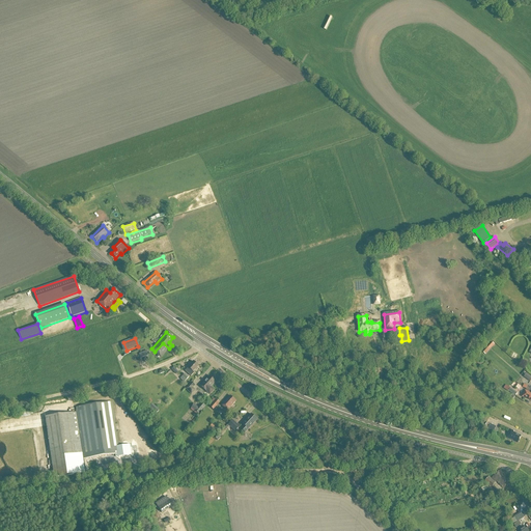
[(482,352),(485,355),(495,344),(492,342),(482,352)]
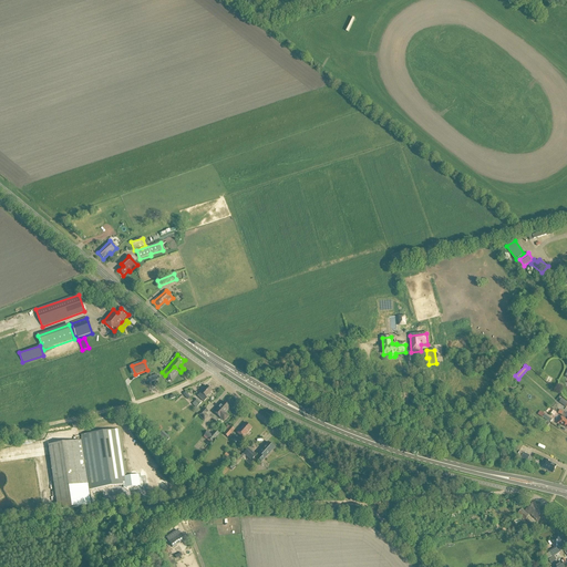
[(174,367),(165,375),(172,382),(181,372),(174,367)]
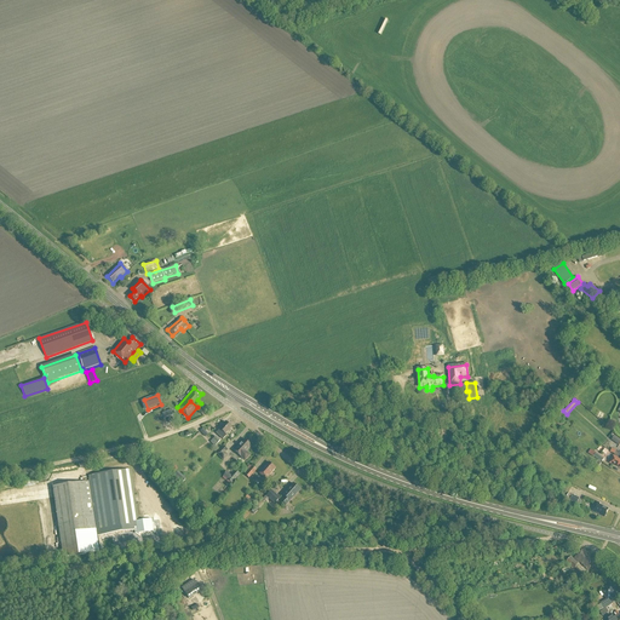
[(218,430),(219,430),(216,434),(223,440),(227,436),(225,435),(231,429),(225,423),(218,430)]
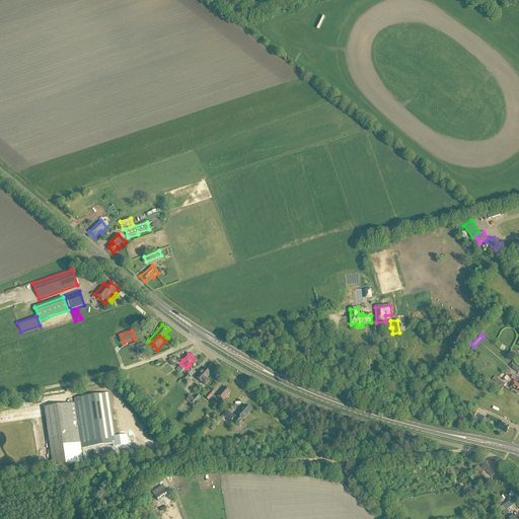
[(205,368),(196,378),(205,386),(209,381),(206,378),(210,373),(205,368)]
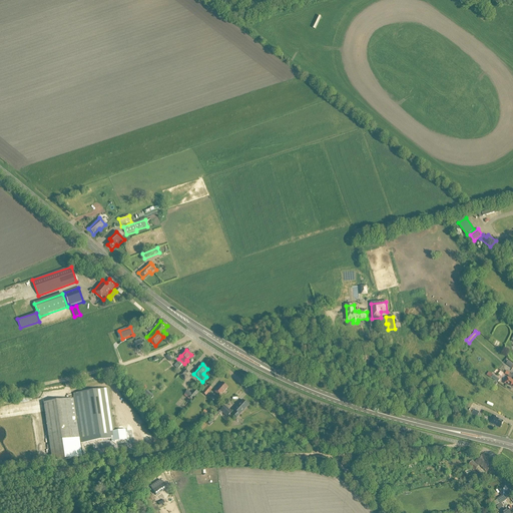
[(188,373),(184,370),(178,376),(184,382),(188,378),(186,375),(188,373)]
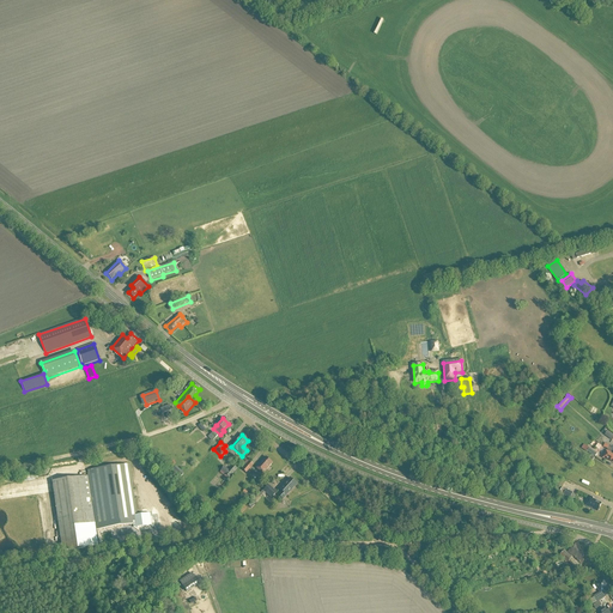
[(595,457),(598,454),(584,444),(582,448),(587,453),(587,451),(595,457)]
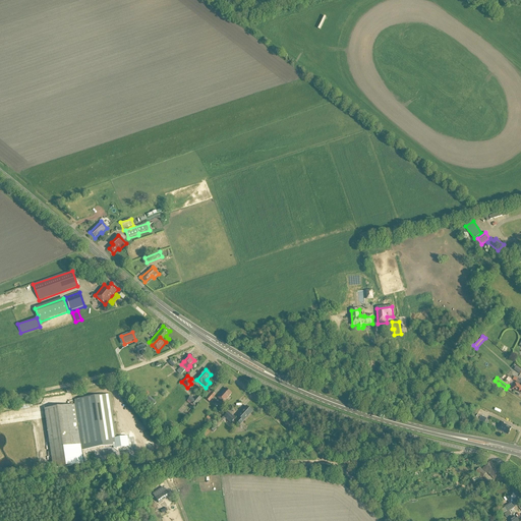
[(520,394),(520,386),(515,384),(512,390),(520,394)]
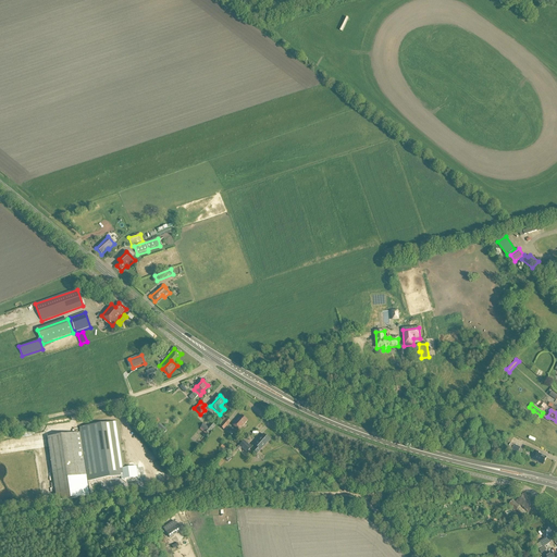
[(81,433),(48,436),(56,499),(89,495),(88,482),(113,478),(122,477),(122,480),(137,478),(136,467),(124,469),(124,463),(116,417),(110,418),(109,411),(93,413),(94,420),(78,422),(81,433)]
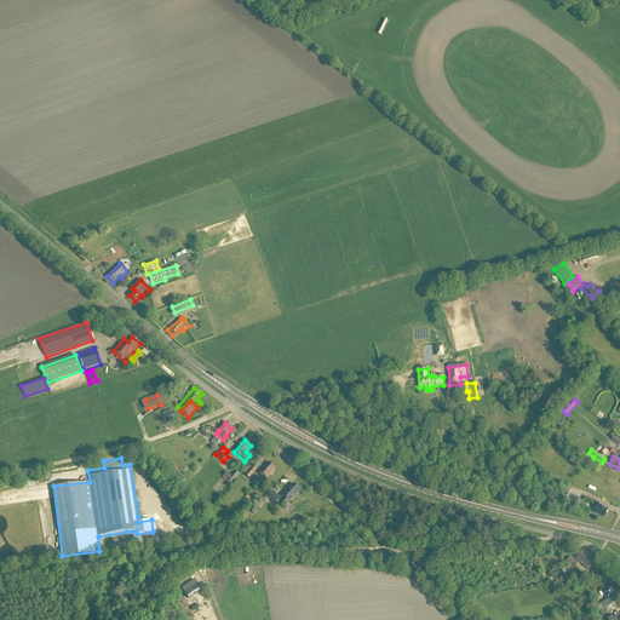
[(265,480),(276,469),(269,463),(258,474),(265,480)]
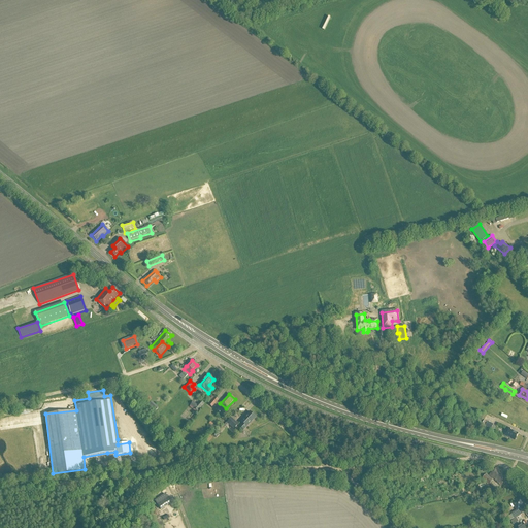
[(206,403),(211,408),(218,401),(212,397),(206,403)]
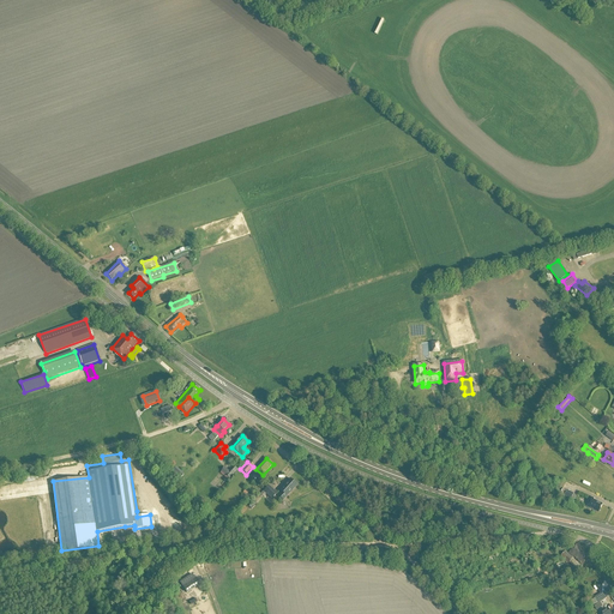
[(229,480),(236,470),(233,467),(229,471),(224,468),(221,473),(226,476),(224,476),(229,480)]
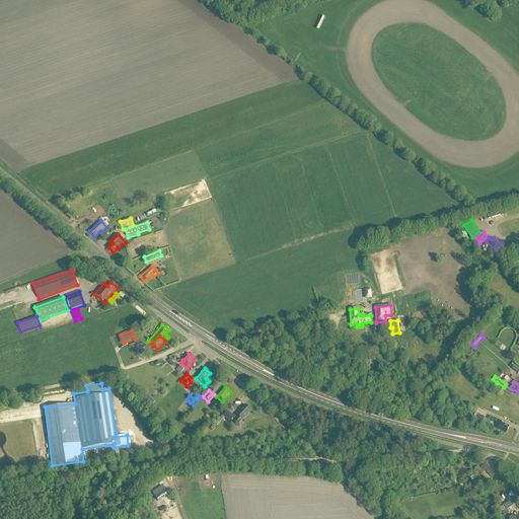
[(155,401),(148,395),(144,399),(151,406),(155,401)]
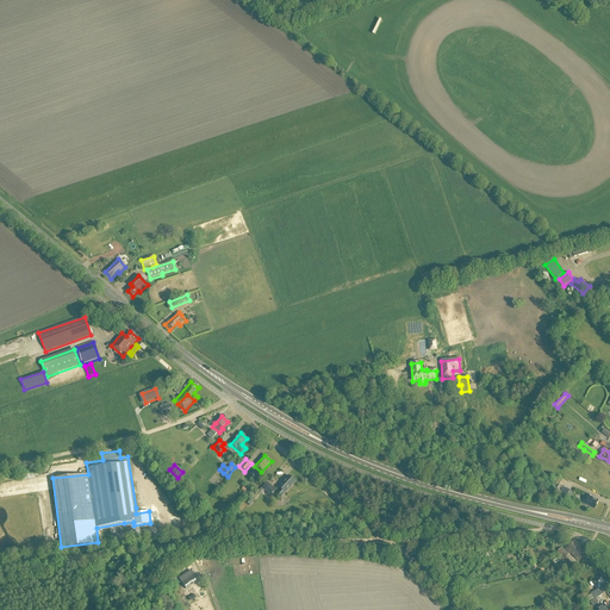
[(281,497),(285,493),(294,483),(288,477),(278,487),(280,489),(277,493),(281,497)]
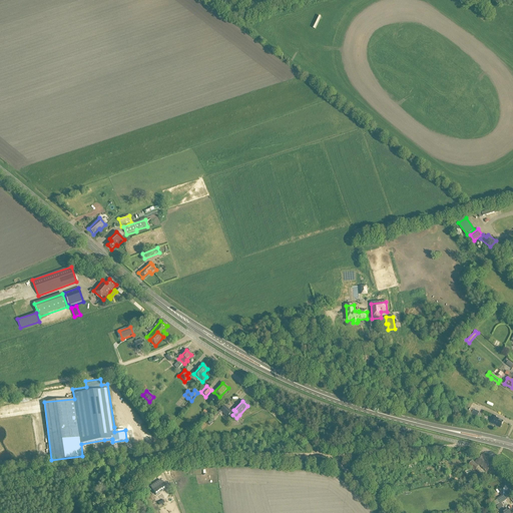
[(227,418),(231,413),(224,406),(219,411),(215,415),(217,417),(221,412),(227,418)]
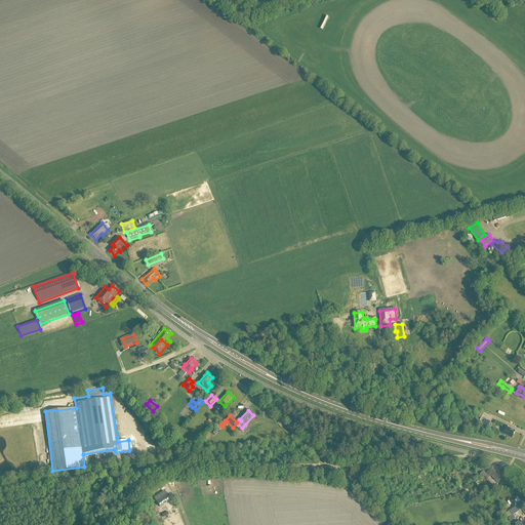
[(506,426),(501,434),(512,439),(516,432),(509,428),(509,427),(506,426)]
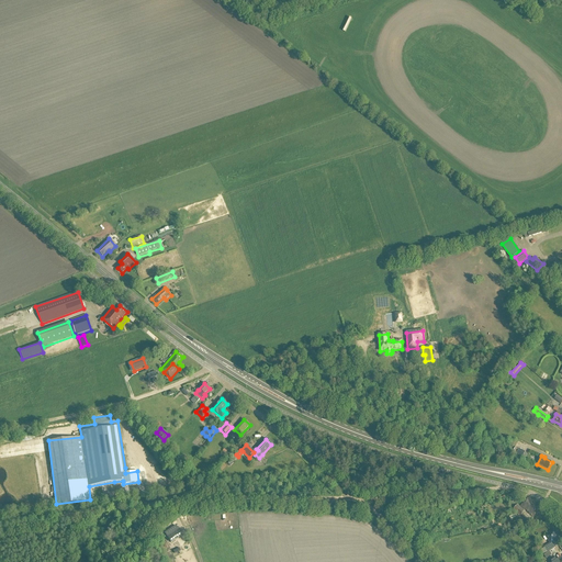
[(528,497),(520,506),(534,517),(539,510),(531,503),(532,502),(528,497)]
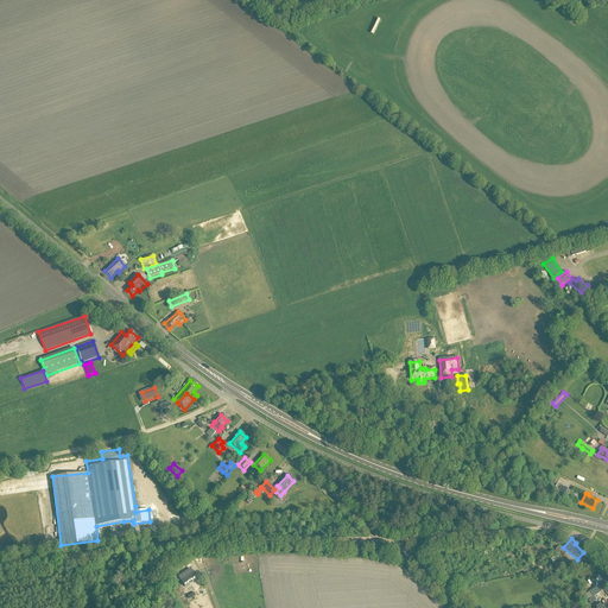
[(563,558),(568,552),(561,545),(555,551),(563,558)]
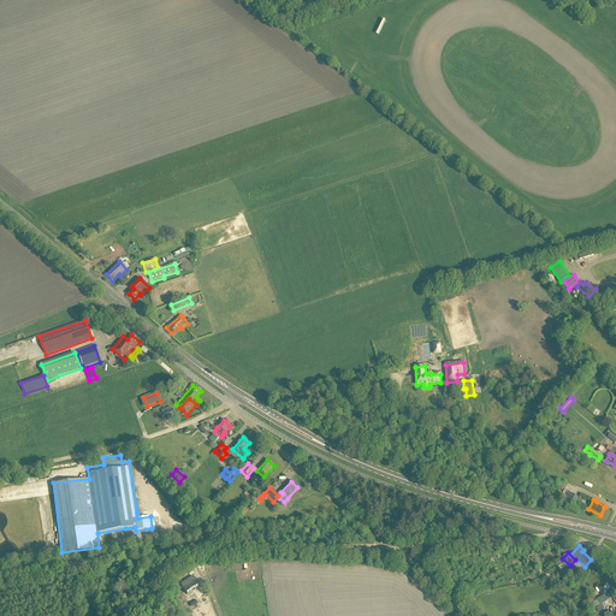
[(181,585),(188,597),(200,588),(191,578),(181,585)]
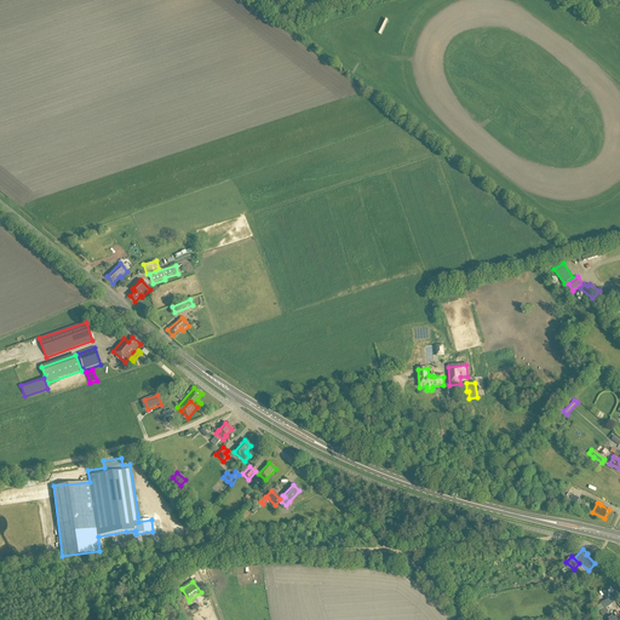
[(618,600),(615,595),(616,593),(613,589),(613,587),(610,584),(606,586),(606,587),(601,591),(607,600),(598,604),(597,602),(593,606),(598,613),(618,600)]
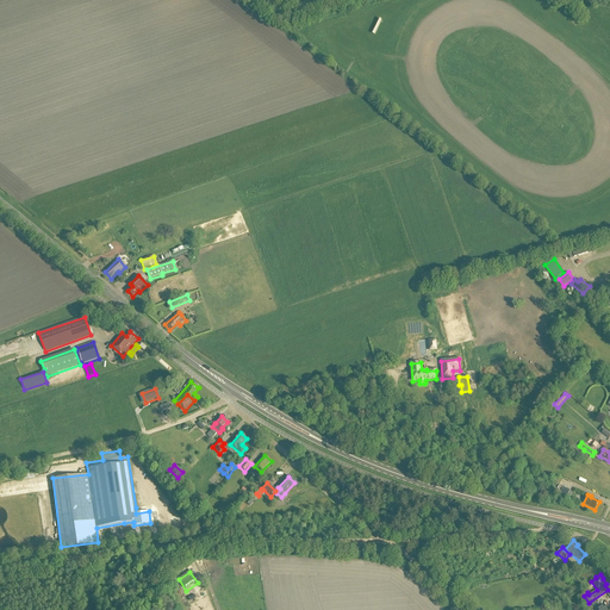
[(603,605),(596,609),(609,609),(609,598),(608,599),(609,602),(609,603),(609,604),(608,602),(604,603),(607,605),(604,607),(603,605)]
